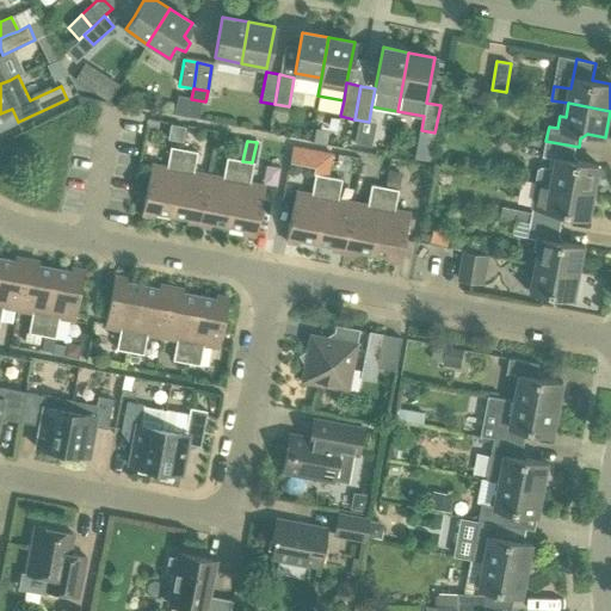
[(538,168),(536,180),(596,192),(600,166),(582,162),(578,154),(579,147),(545,141),(543,156),(551,159),(550,167),(542,166),(538,168)]
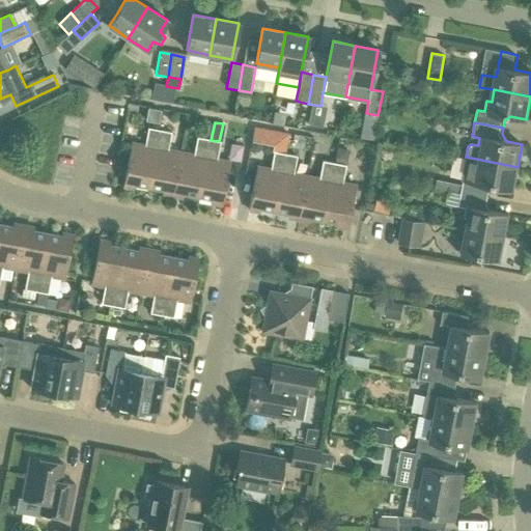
[(148,187),(160,130),(148,128),(145,144),(132,141),(123,186),(134,188),(134,185),(148,187)]
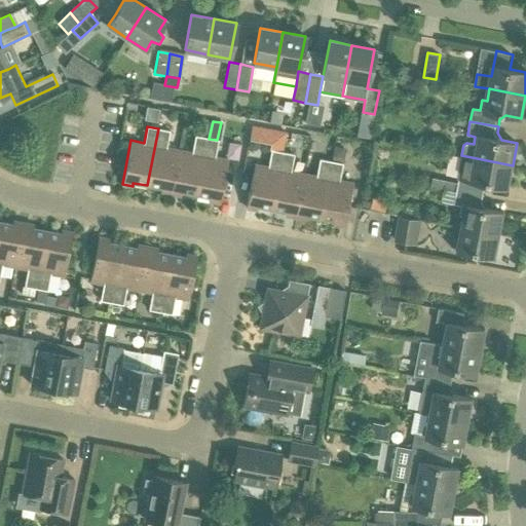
[(171,193),(180,150),(166,147),(170,130),(158,128),(147,185),(161,188),(160,191),(171,193)]
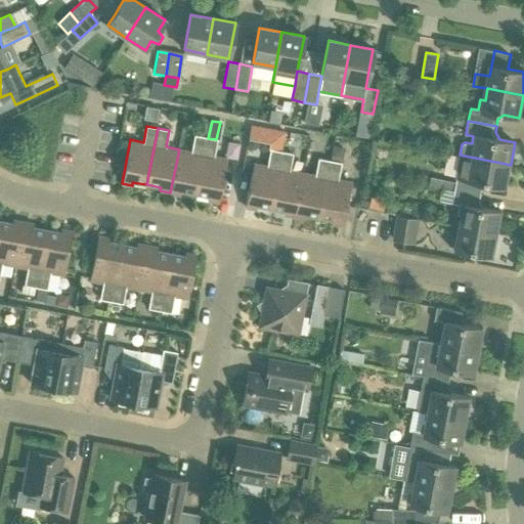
[(191,151),(179,149),(170,192),(181,194),(181,191),(195,194),(206,137),(194,135),(191,151)]
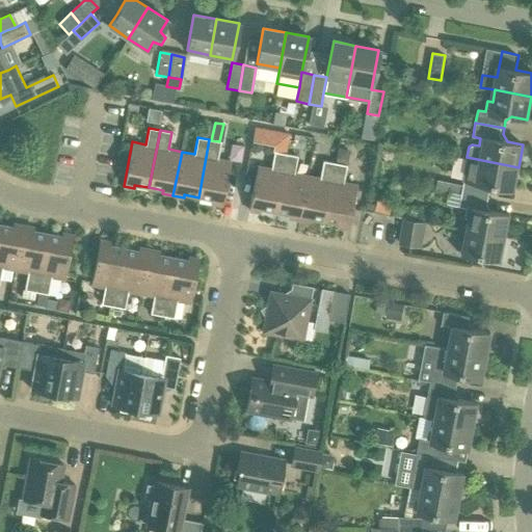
[(219,141),(211,140),(209,139),(198,197),(213,200),(212,203),(222,205),(231,161),(217,158),(220,142),(219,141)]
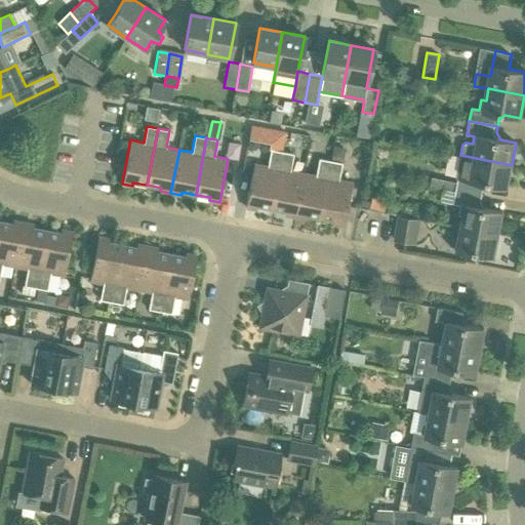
[(331,162),(340,164),(344,150),(334,148),(333,148),(330,162),(331,162)]
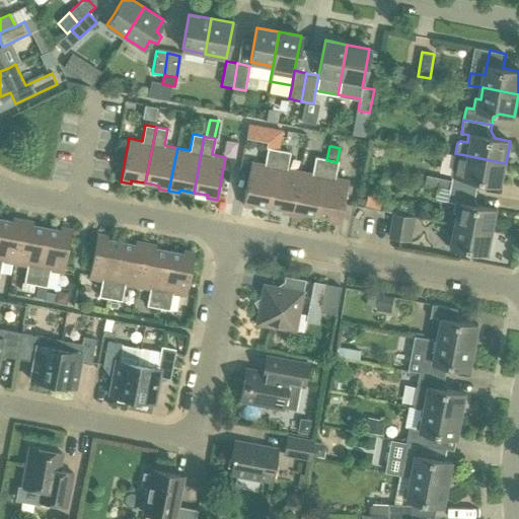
[(253,204),(268,207),(279,150),(268,148),(265,164),(251,162),(243,205),(253,207),(253,204)]
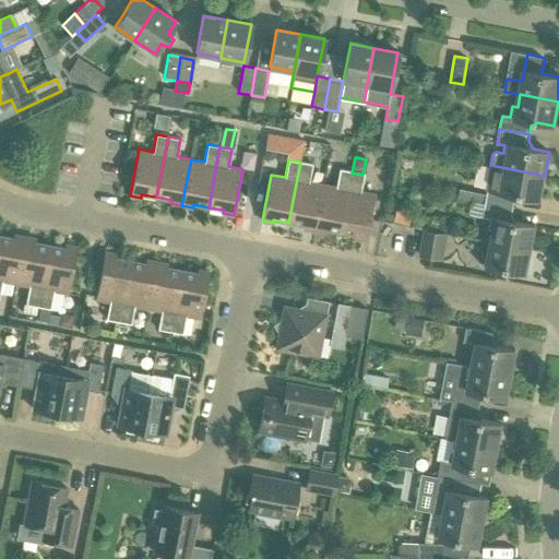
[(313,230),(322,185),(309,181),(312,165),(300,162),(288,223),(304,225),(302,228),(313,230)]
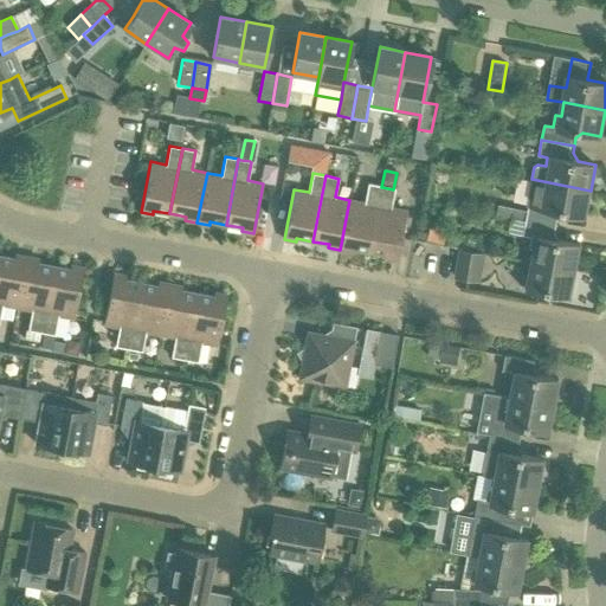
[(528,211),(527,219),(559,226),(561,218),(567,213),(585,217),(591,191),(532,179),(527,206),(529,206),(528,211)]
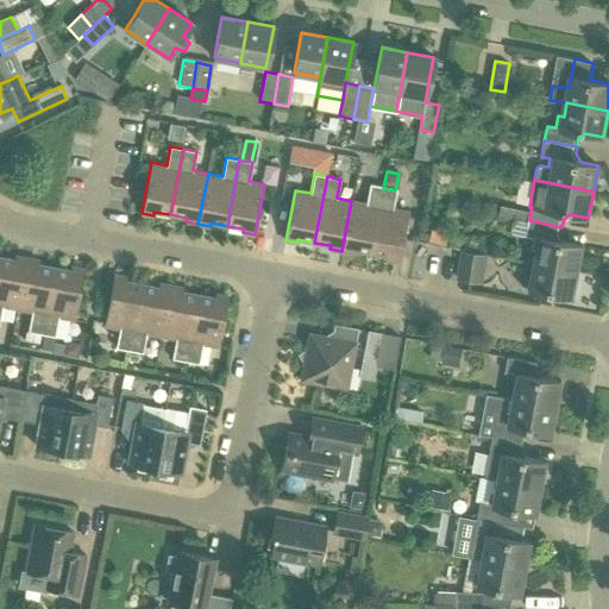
[(366,203),(351,201),(341,251),(355,253),(355,250),(371,253),(383,188),(370,186),(366,203)]
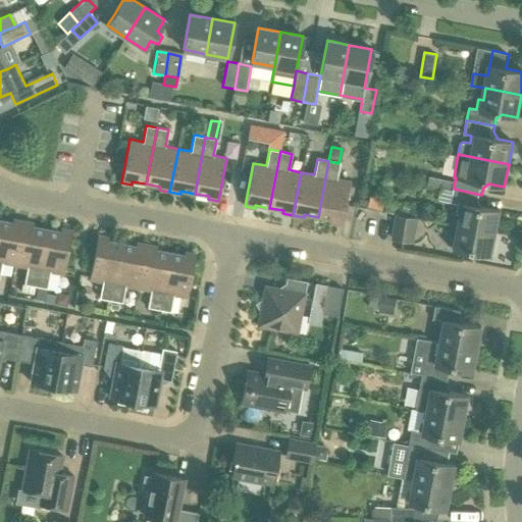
[(340,163),(338,163),(329,161),(328,161),(318,217),(332,219),(331,222),(342,224),(350,181),(336,178),(340,163)]
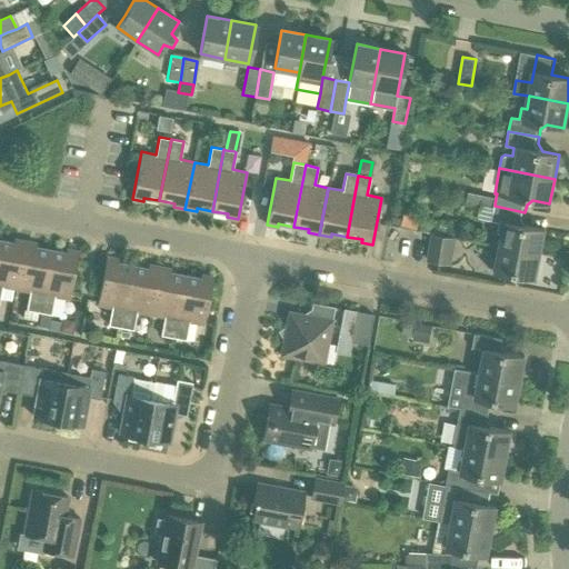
[(482,195),(480,203),(495,206),(496,198),(482,195)]
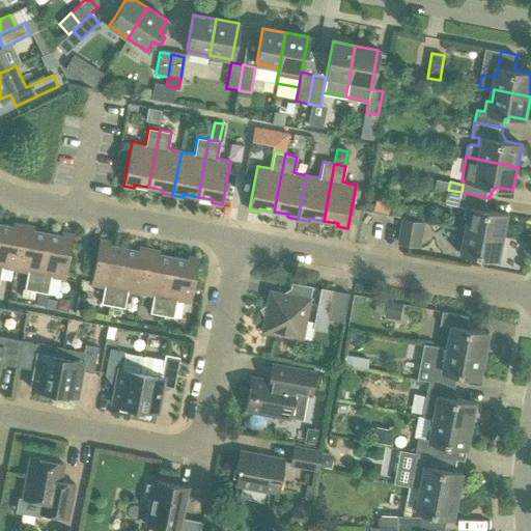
[(462,192),(458,206),(466,207),(464,218),(469,219),(467,229),(504,236),(508,214),(494,211),(488,204),(490,198),(462,192)]
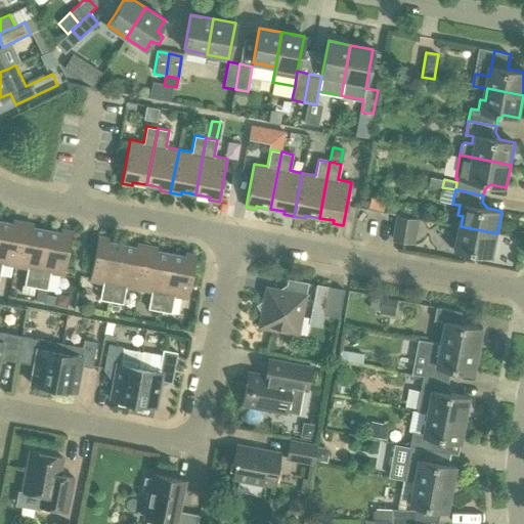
[(398,215),(394,239),(406,242),(410,217),(398,215)]
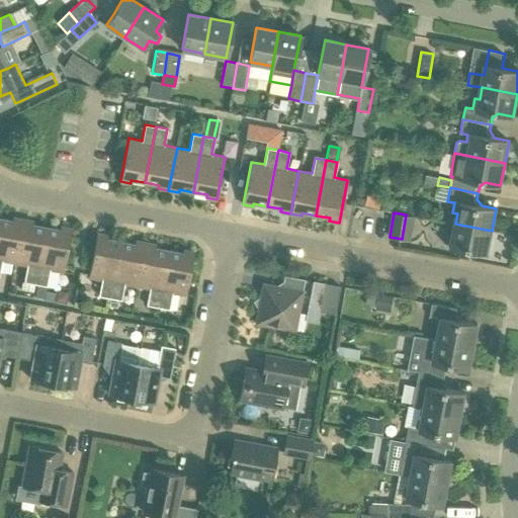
[(11,221),(0,219),(0,266),(1,262),(14,264),(22,220),(12,218),(11,221)]
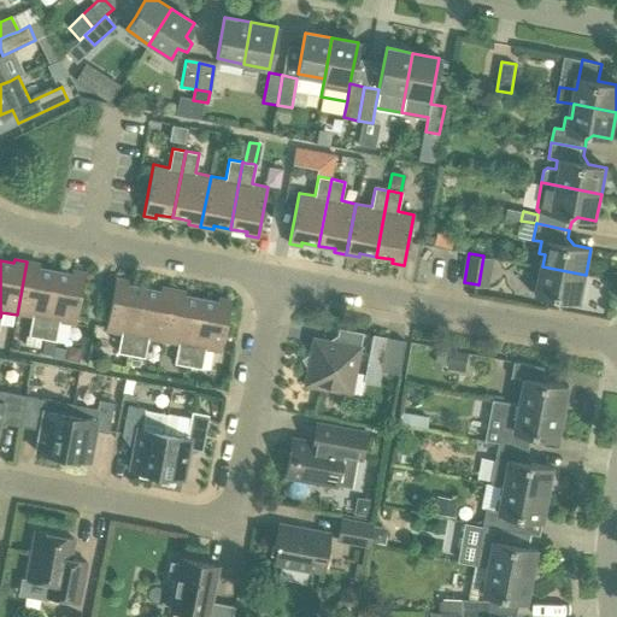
[(42,339),(54,271),(39,268),(39,264),(27,262),(17,315),(33,318),(29,336),(42,339)]
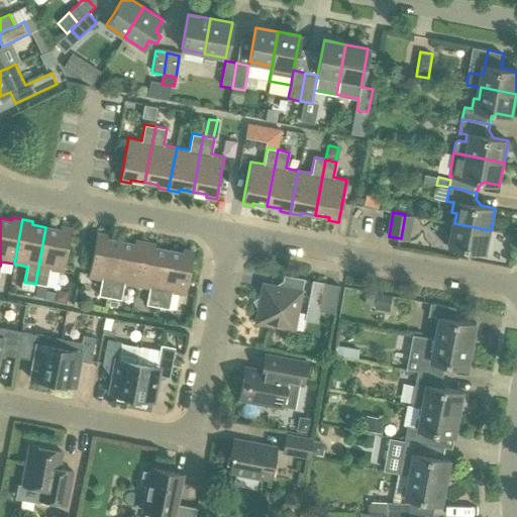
[(448,234),(446,245),(450,246),(487,252),(491,230),(454,223),(452,235),(448,234)]
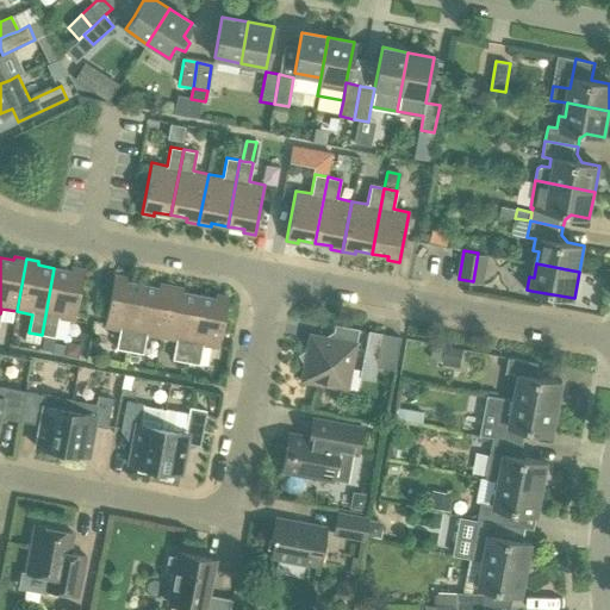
[(70,271),(54,268),(42,335),(55,338),(58,319),(74,322),(83,269),(72,267),(70,271)]
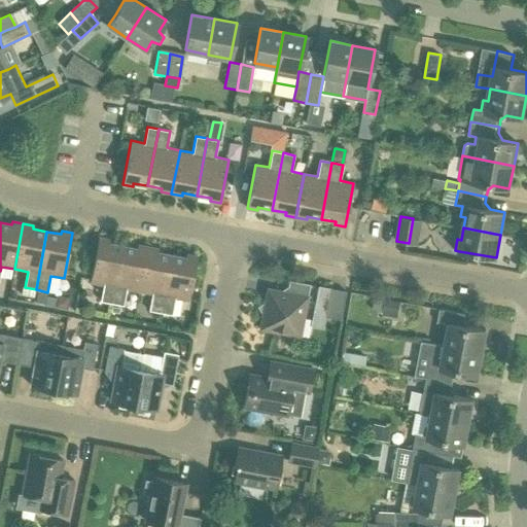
[(111,304),(123,246),(108,243),(109,240),(99,238),(90,283),(103,286),(100,302),(111,304)]
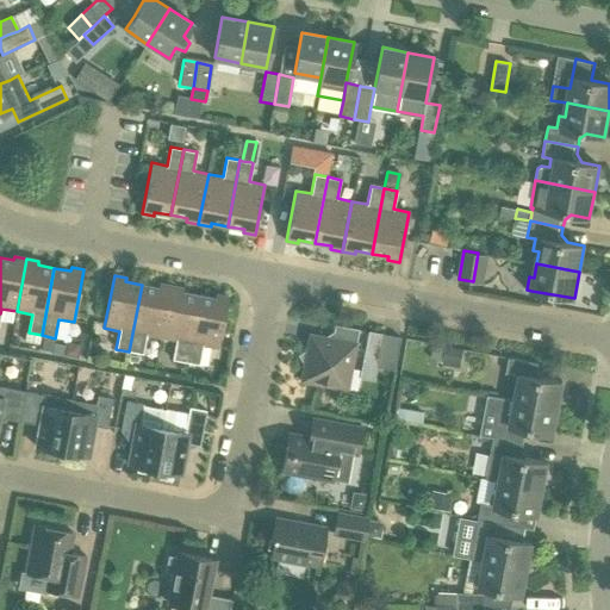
[(134,353),(142,355),(145,336),(161,338),(172,286),(159,284),(159,287),(142,285),(129,352),(134,353)]
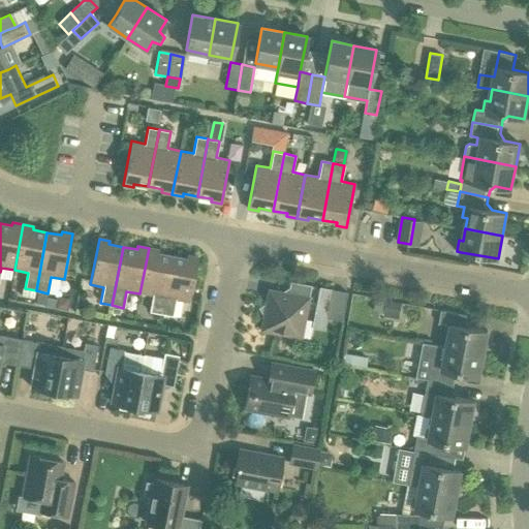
[(161,315),(173,256),(158,253),(159,250),(149,248),(139,293),(153,297),(150,312),(161,315)]
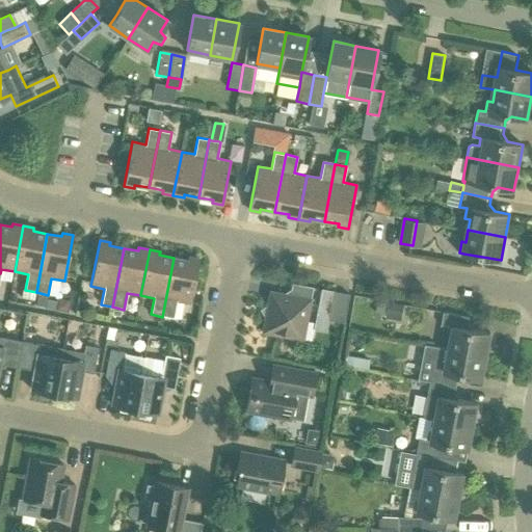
[(188,260),(174,258),(162,317),(174,319),(177,302),(190,304),(198,259),(188,257),(188,260)]
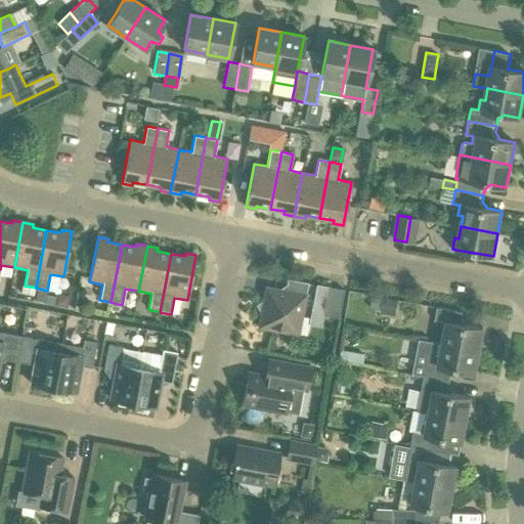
[(298,335),(308,282),(288,278),(285,291),(266,287),(263,299),(255,305),(261,313),(258,326),(298,335)]
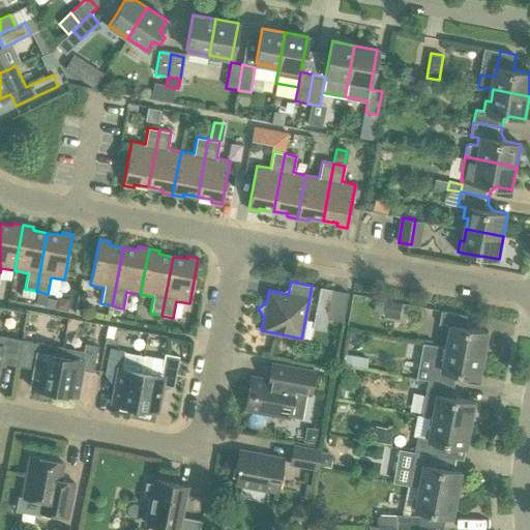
[(36,291),(25,289),(23,289),(21,297),(34,299),(36,291)]
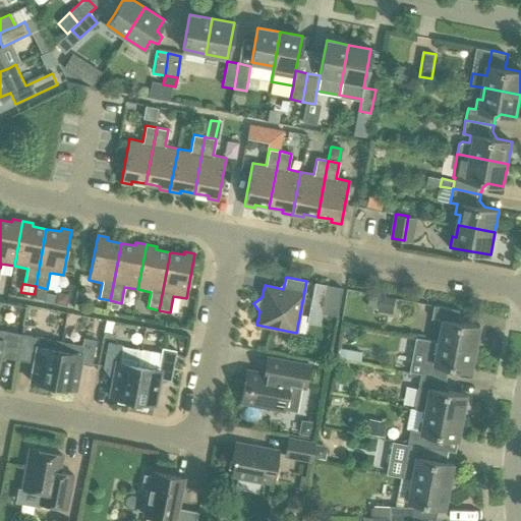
[(322,313),(336,316),(341,287),(328,285),(322,313)]
